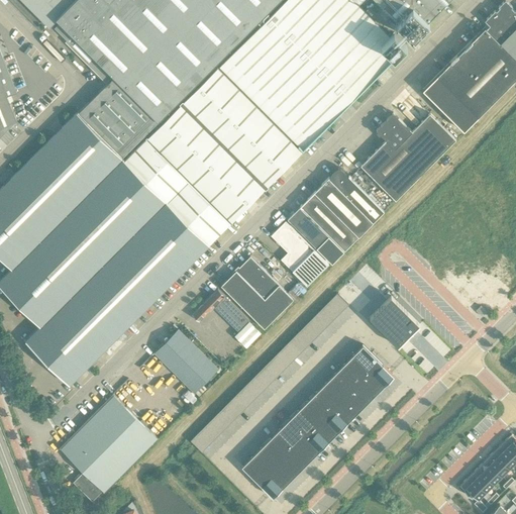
[(280,0),(74,0),(76,1),(65,12),(50,0),(18,0),(48,29),(56,22),(60,26),(56,30),(68,42),(65,45),(105,85),(112,79),(113,80),(77,115),(112,149),(121,160),(280,0)]
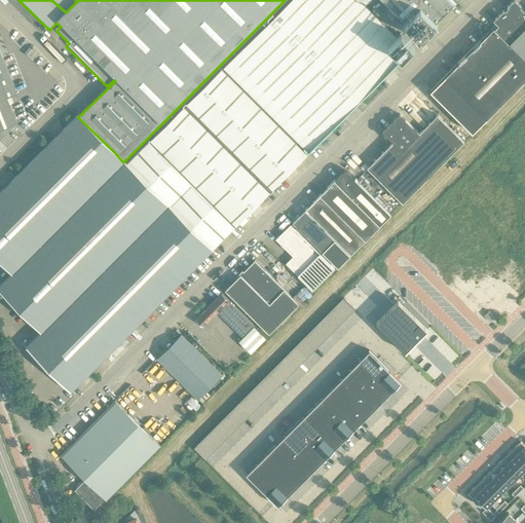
[(364,8),(370,2),(367,0),(360,0),(358,2),(354,0),(292,0),(223,70),(307,155),(413,48),(400,35),(396,40),(364,8)]
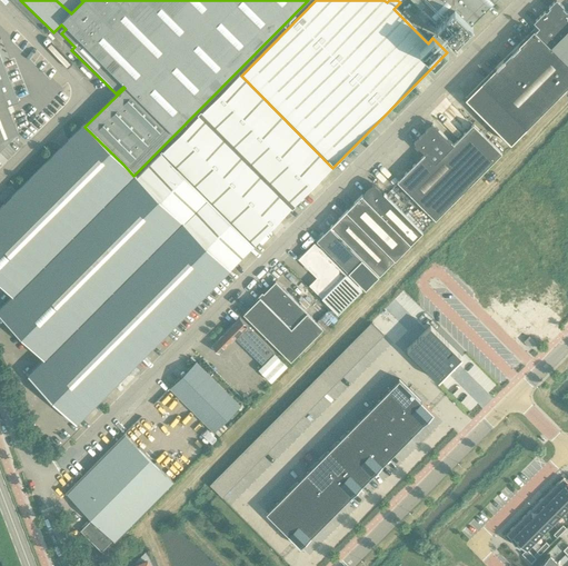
[(384,0),(387,2),(389,0),(397,0),(400,2),(401,0),(409,0),(437,27),(436,28),(454,47),(471,28),(470,27),(496,0),(384,0)]
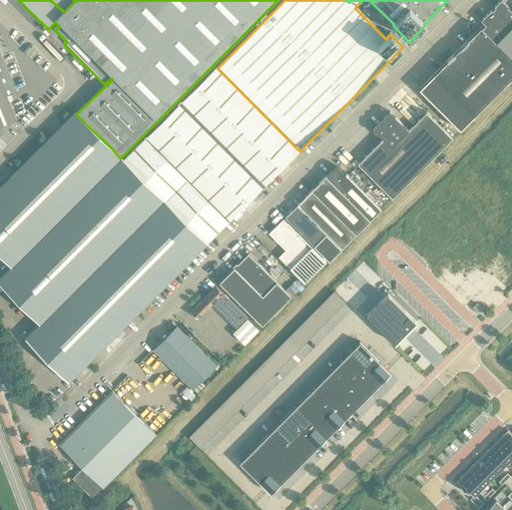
[(432,78),(418,92),(459,132),(473,118),(474,118),(511,78),(511,13),(500,2),(480,23),(484,27),(481,30),(480,29),(472,37),(433,77),(432,78)]
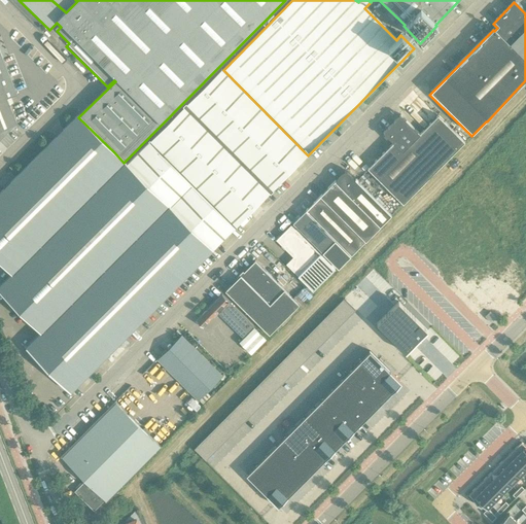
[(0,133),(15,127),(5,101),(16,97),(0,56),(0,133)]
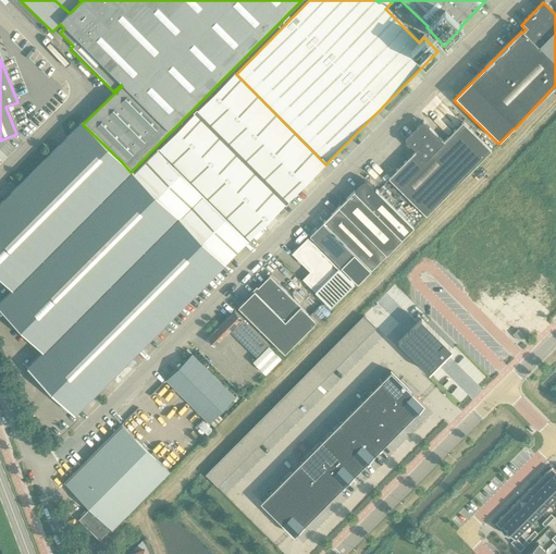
[(248,243),(324,165),(233,75),(157,152),(248,243)]
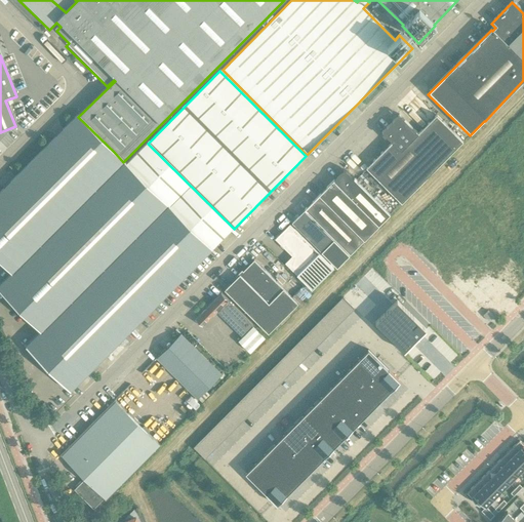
[(123,162),(114,152),(113,153),(77,117),(0,194),(0,264),(11,276),(0,286),(0,293),(40,334),(26,349),(70,393),(211,250),(126,165),(123,162)]
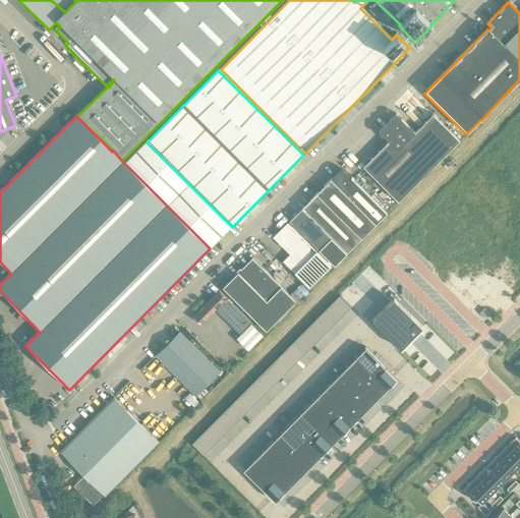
[(384,190),(398,205),(459,144),(432,117),(414,134),(395,116),(378,133),(388,144),(362,169),(376,182),(368,190),(376,197),(384,190)]
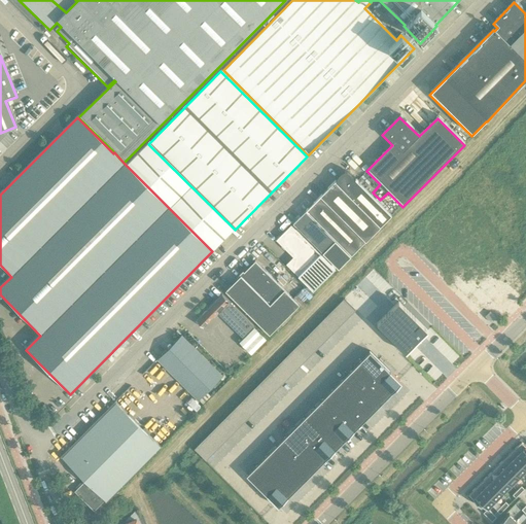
[(148,144),(127,166),(212,251),(235,230),(148,144)]
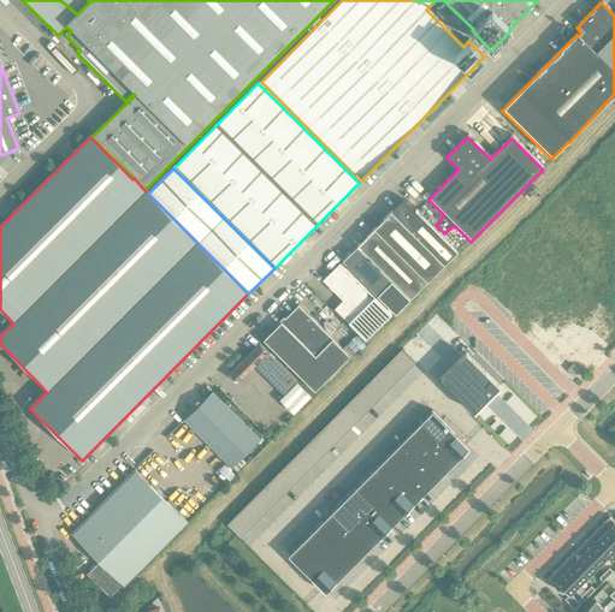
[(409,301),(456,254),(414,212),(403,202),(401,202),(398,205),(395,207),(394,208),(394,209),(392,211),(391,213),(356,248),(409,301)]
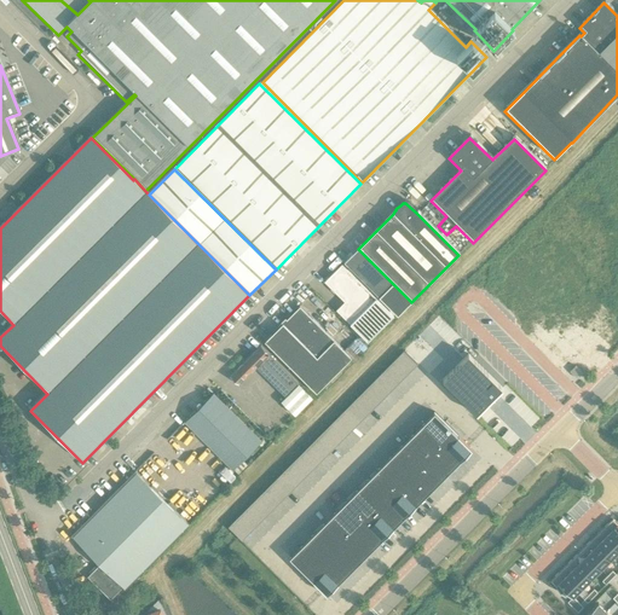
[(410,303),(393,285),(357,250),(344,265),(377,300),(397,318),(410,303)]
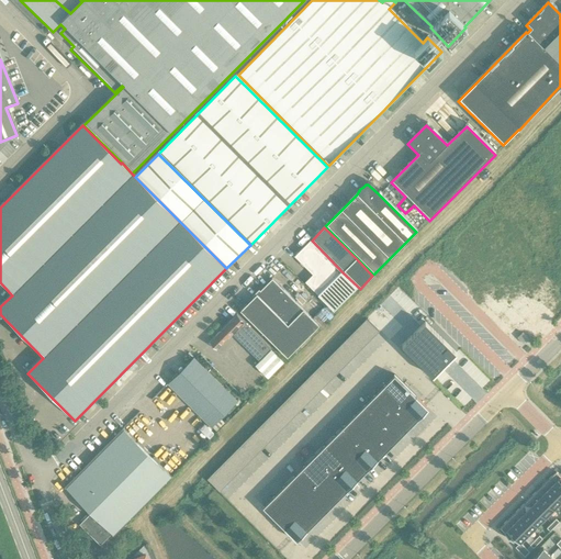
[(356,289),(340,274),(310,243),(293,258),(312,277),(304,284),(333,313),(356,289)]
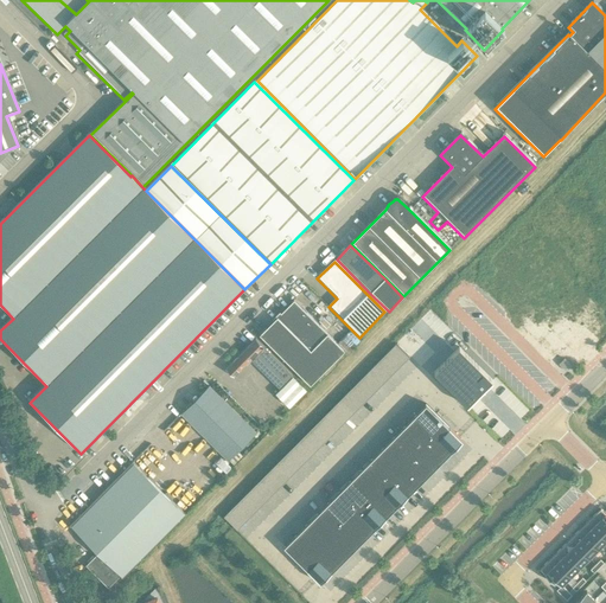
[(344,354),(344,353),(293,303),(259,338),(310,389),(344,354)]
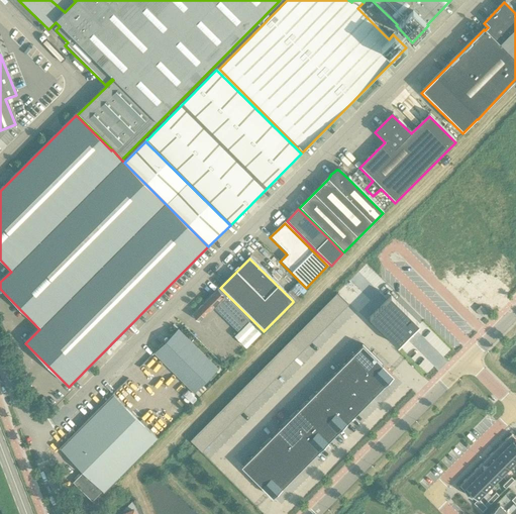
[(296,303),(303,296),(306,293),(297,285),(287,295),(296,303)]
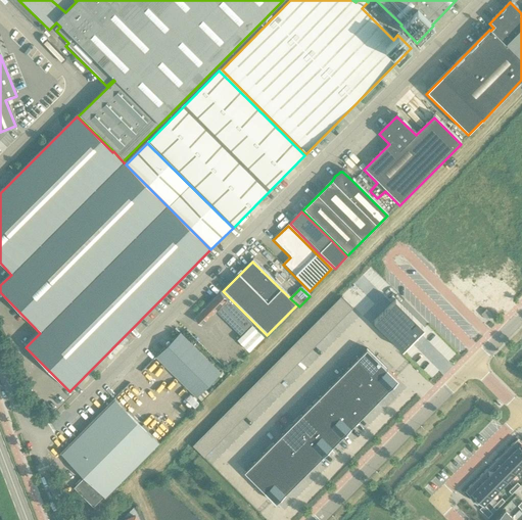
[(250,327),(251,327),(220,294),(193,321),(200,328),(216,314),(240,338),(236,342),(248,353),(263,339),(250,327)]
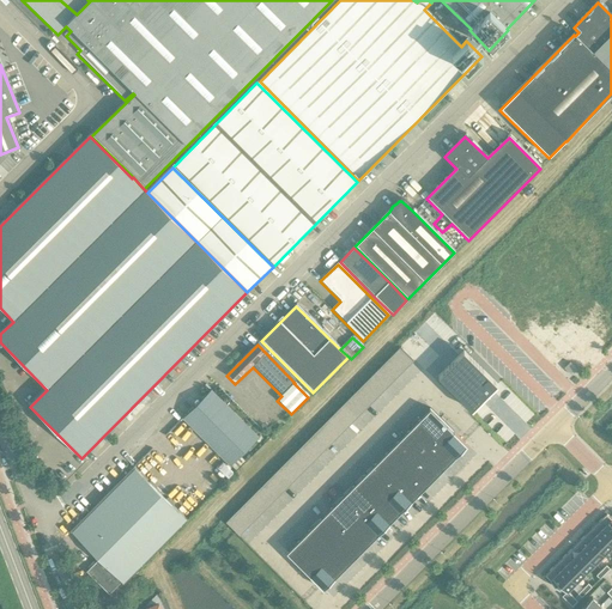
[(399,351),(393,357),(406,370),(412,364),(399,351)]
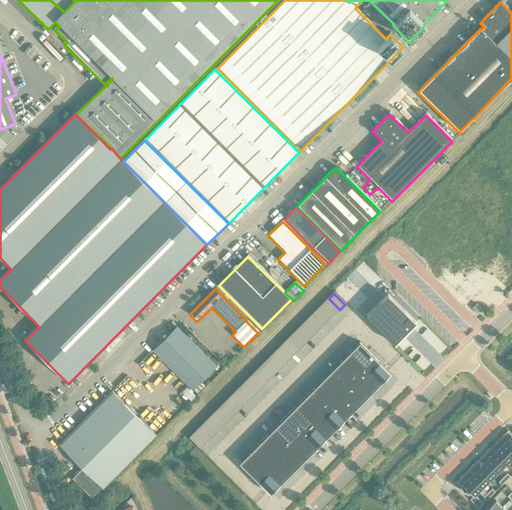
[(387,297),(366,318),(395,347),(416,325),(387,297)]
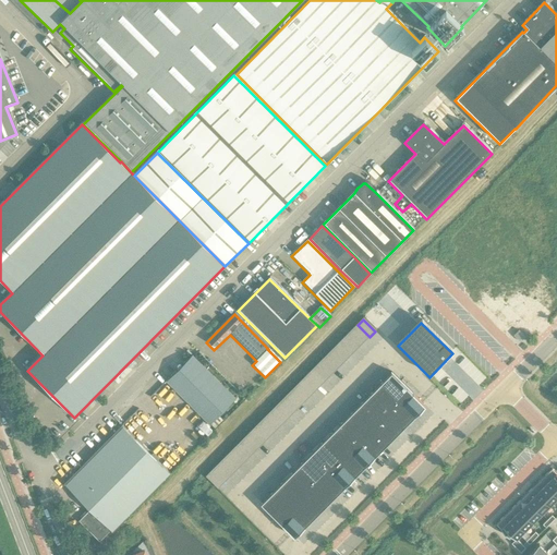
[(358,325),(352,329),(365,341),(370,337),(358,325)]
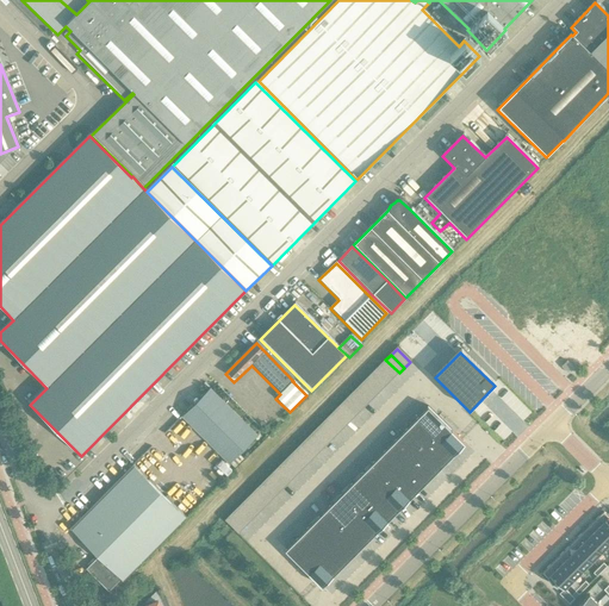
[(385,360),(380,366),(393,379),(399,373),(385,360)]
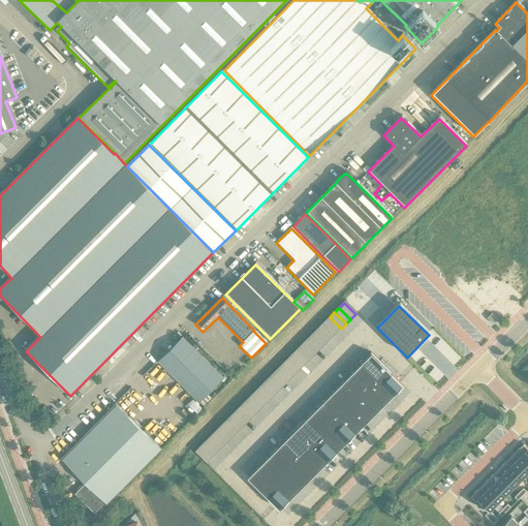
[(330,317),(324,321),(337,333),(341,329),(330,317)]
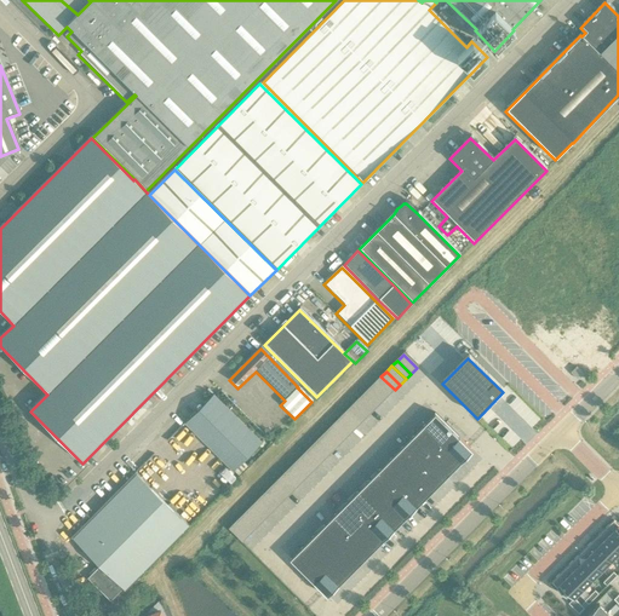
[(380,376),(376,383),(389,396),(395,390),(380,376)]
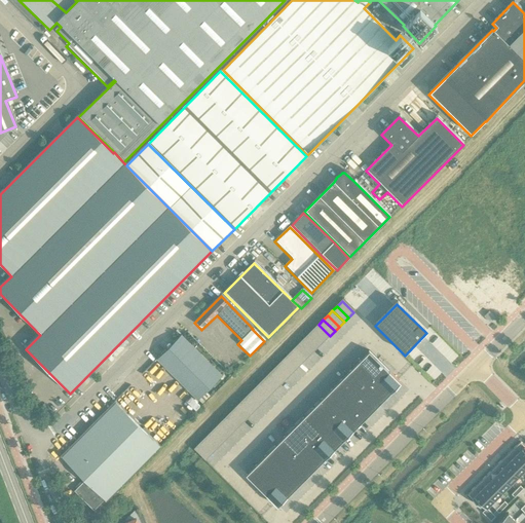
[(319,325),(313,329),(326,341),(330,336),(319,325)]
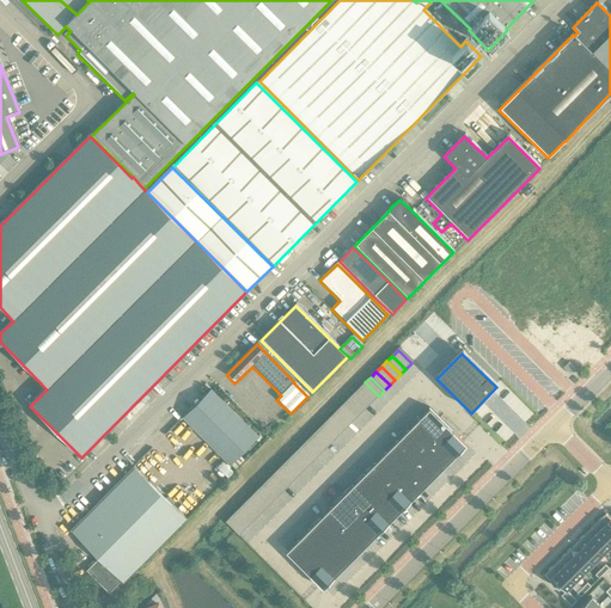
[(365,382),(360,388),(373,401),(379,397),(365,382)]
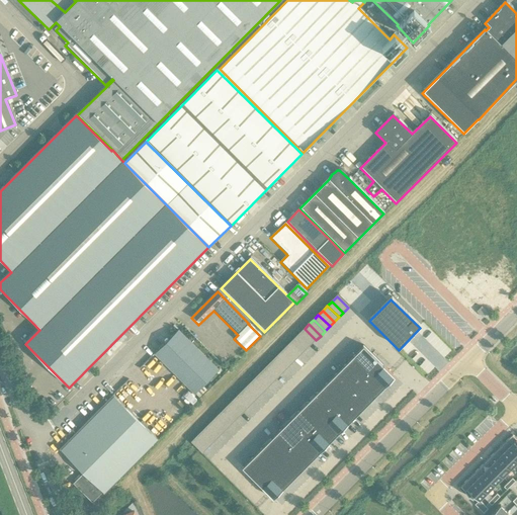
[(305,329),(299,333),(312,345),(316,340),(305,329)]
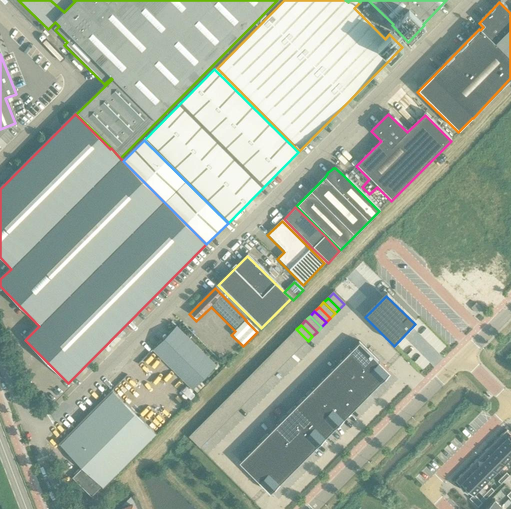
[(204,388),(199,383),(215,368),(175,328),(152,351),(192,391),(196,395),(204,388)]
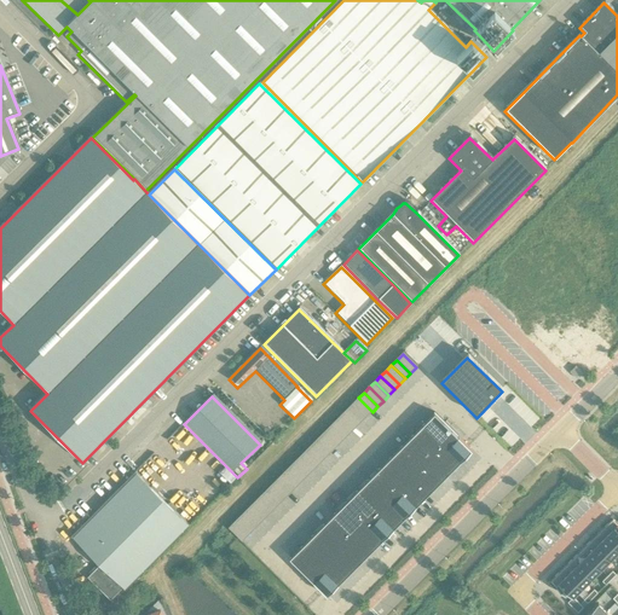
[(358,398),(353,404),(367,417),(373,412),(358,398)]
